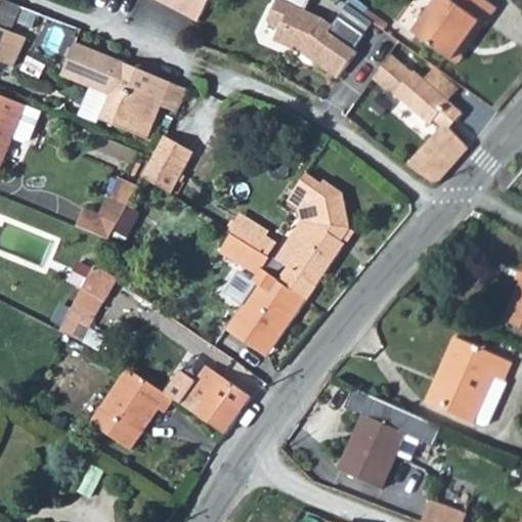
[(19,5),(5,0),(0,0),(0,52),(9,32),(19,5)]
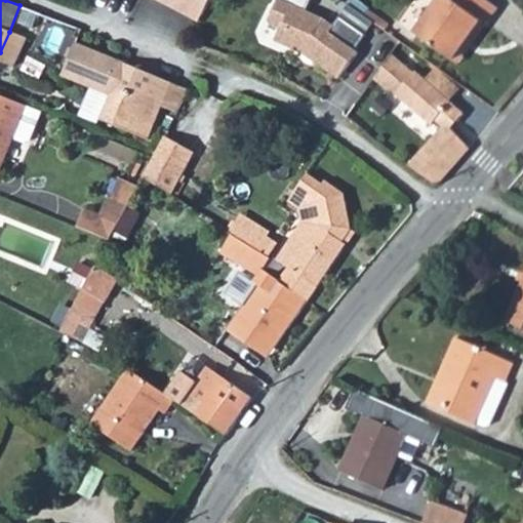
[(161,0),(198,19),(208,0),(161,0)]
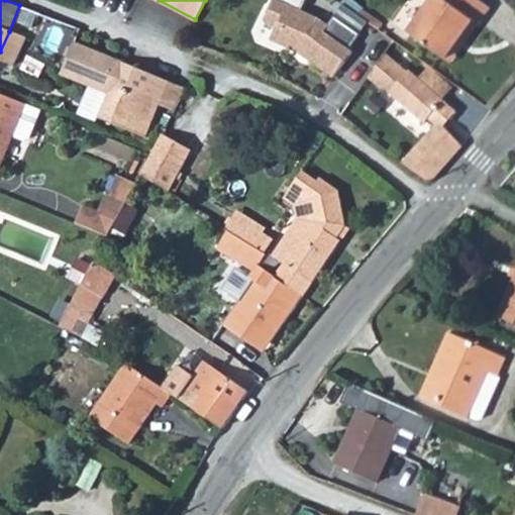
[(273,0),(264,21),(276,27),(271,40),(300,54),(332,77),(350,50),(348,49),(323,30),(327,25),(318,18),(301,11),(305,0),(273,0)]
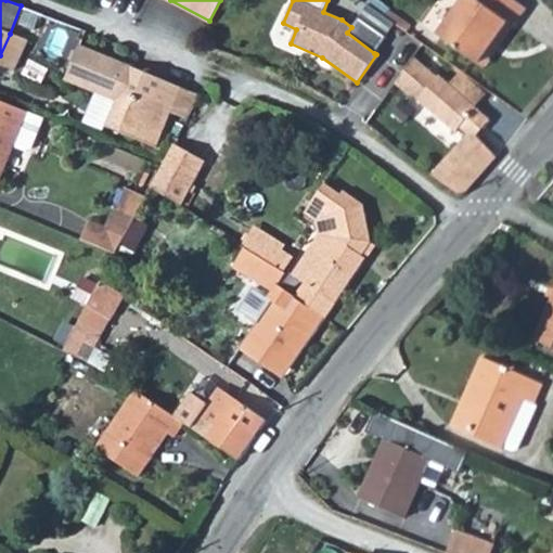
[(462,0),(437,36),(477,63),(504,23),(512,27),(525,8),(514,0),(462,0)]
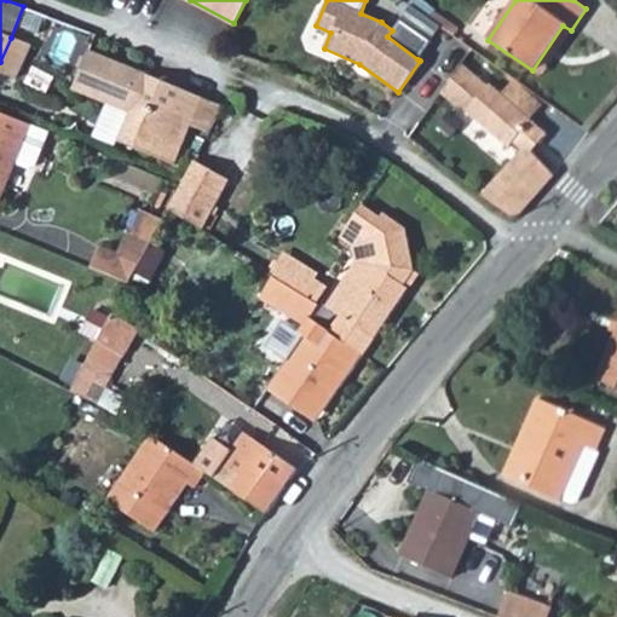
[(409,6),(392,30),(387,36),(417,59),(440,28),(427,19),(409,6)]
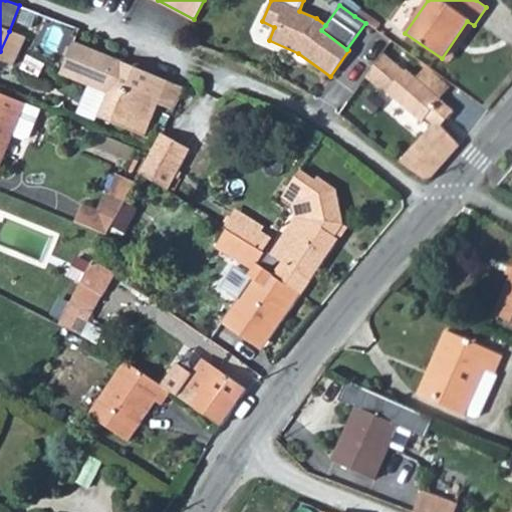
[(359,9),(354,16),(365,23),(374,29),(379,24),(359,9)]
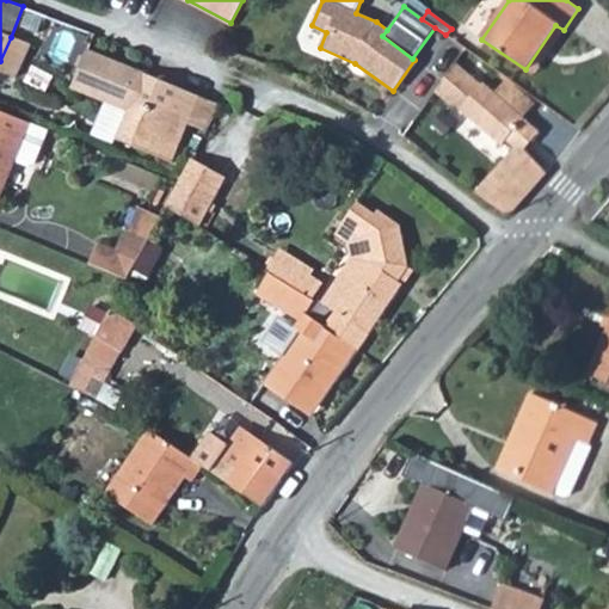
[(555,25),(526,69),(533,74),(564,30),(555,25)]
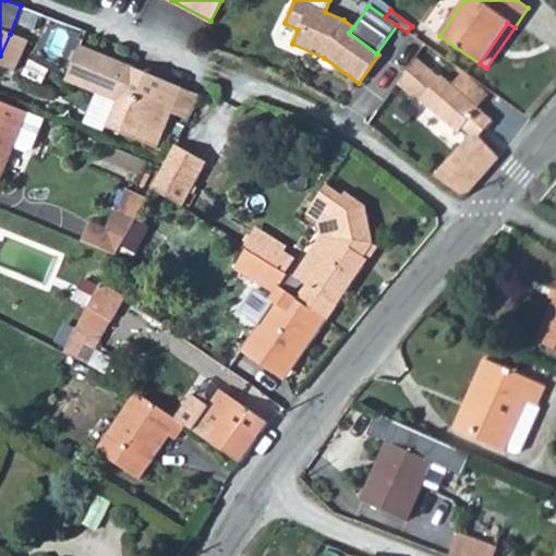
[(10,34),(0,56),(0,65),(12,70),(24,40),(10,34)]
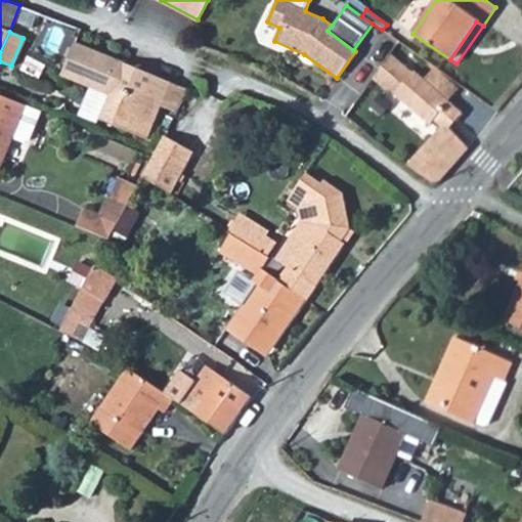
[(97,119),(128,131),(133,117),(151,124),(169,82),(73,42),(59,76),(106,95),(97,119)]
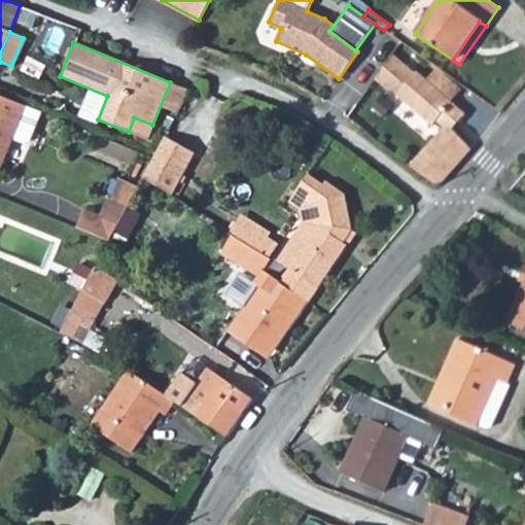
[(391,57),(373,79),(386,90),(389,86),(434,118),(438,115),(448,124),(411,165),(439,184),(469,147),(449,129),(466,108),(451,97),(426,78),(415,70),(413,72),(391,57)]
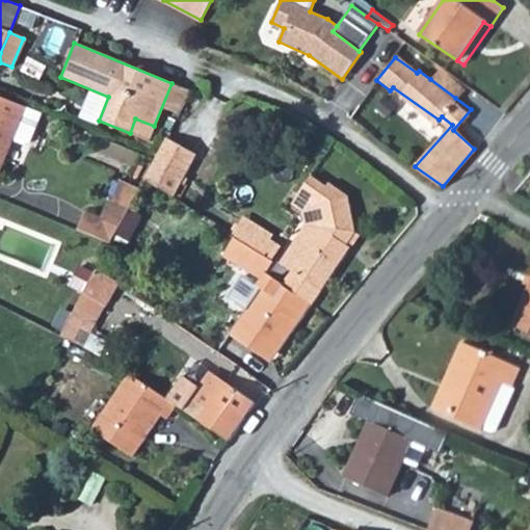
[(439,68),(430,79),(455,98),(464,87),(439,68)]
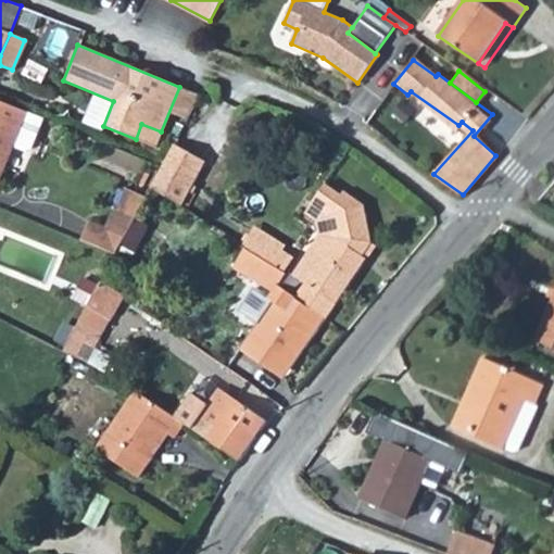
[(0,174),(11,146),(24,151),(30,149),(42,118),(0,101),(0,174)]
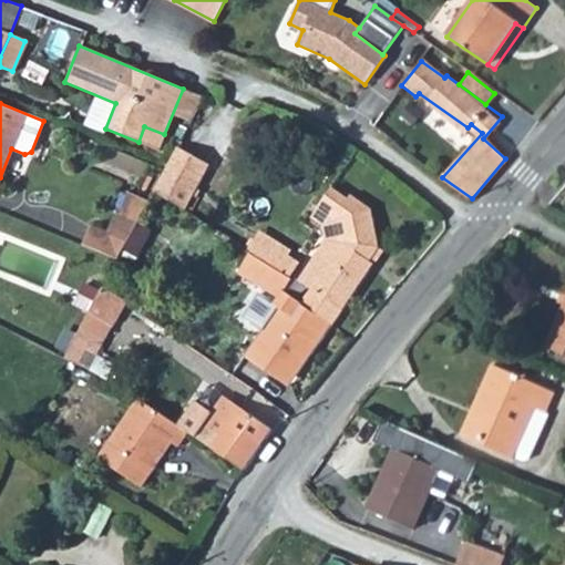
[(144,126),(139,142),(156,150),(164,134),(144,126)]
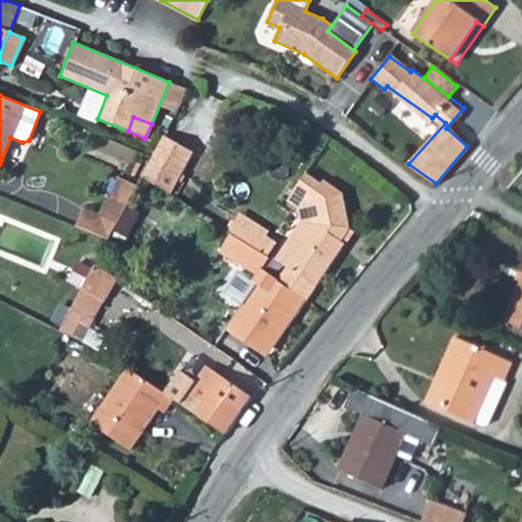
[(165,134),(142,176),(171,194),(196,150),(165,134)]
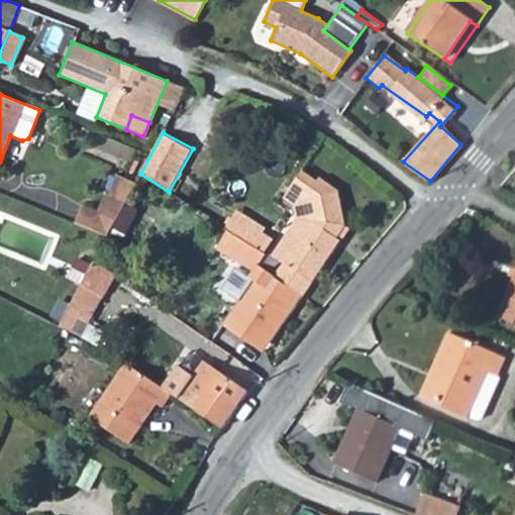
[(285,260),(274,276),(301,295),(338,239),(334,237),(342,224),(335,190),(317,178),(315,181),(300,171),(288,189),(312,205),(314,216),(285,260)]
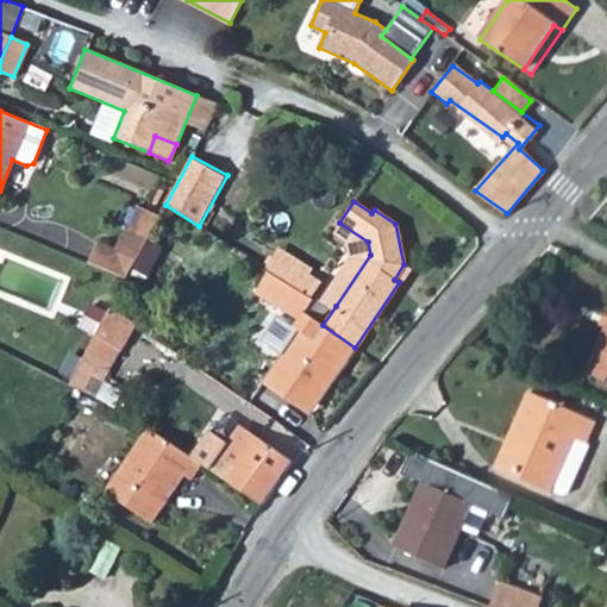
[(368,242),(339,223),(333,232),(352,246),(356,255),(325,299),(336,306),(370,255),(368,242)]
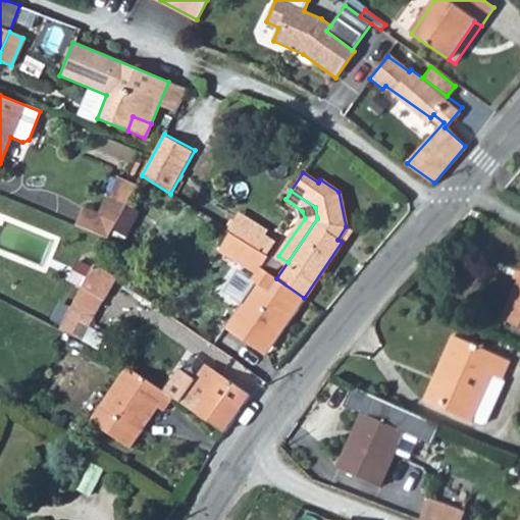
[(82,209),(74,224),(108,239),(125,205),(106,197),(98,215),(82,209)]
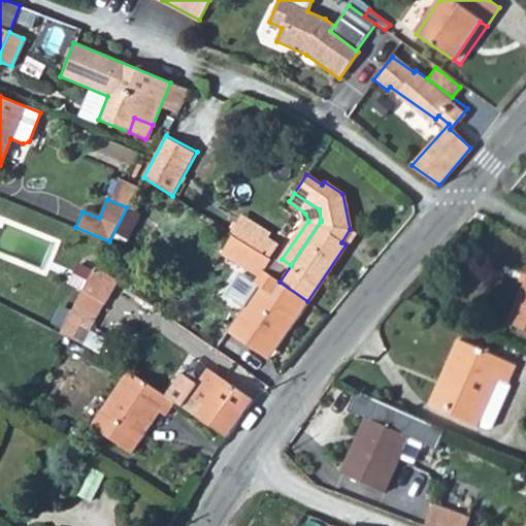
[(237,220),(230,231),(259,249),(266,237),(237,220)]
